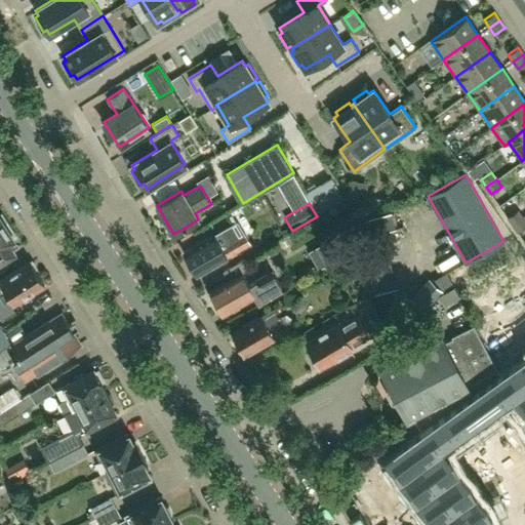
[(356,208),(348,213),(353,223),(362,216),(356,208)]
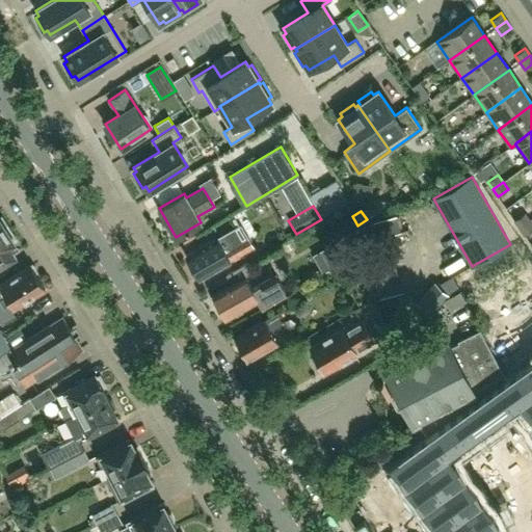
[(0,232),(9,225),(1,213),(0,214),(0,232)]
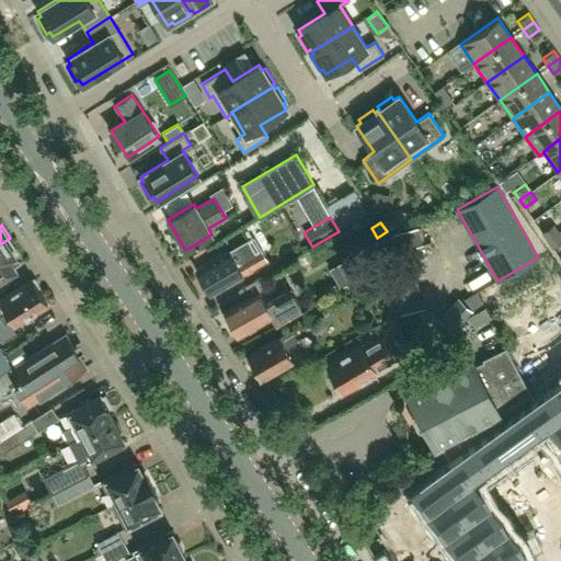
[(542,232),(548,240),(559,232),(553,225),(542,232)]
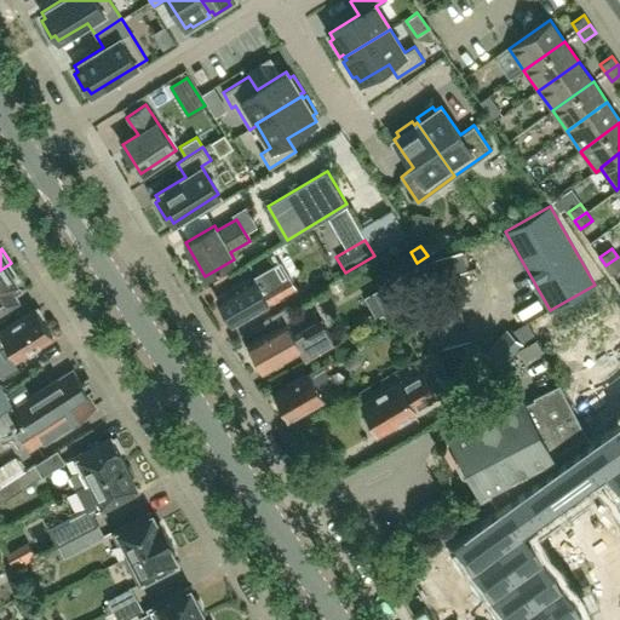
[(470,340),(452,275),(468,270),(461,251),(422,263),(446,348),(470,340)]
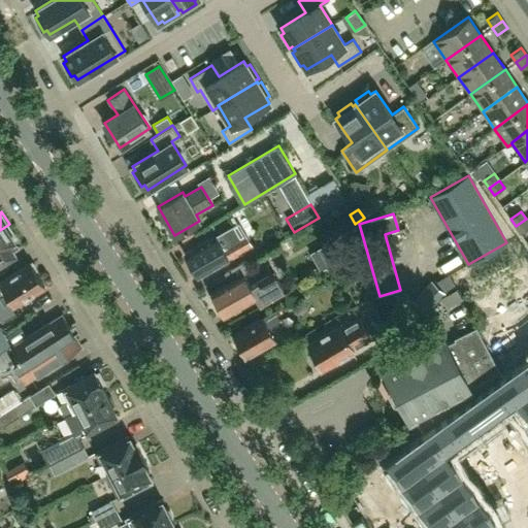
[(527,228),(527,222),(526,219),(516,226),(521,233),(527,228)]
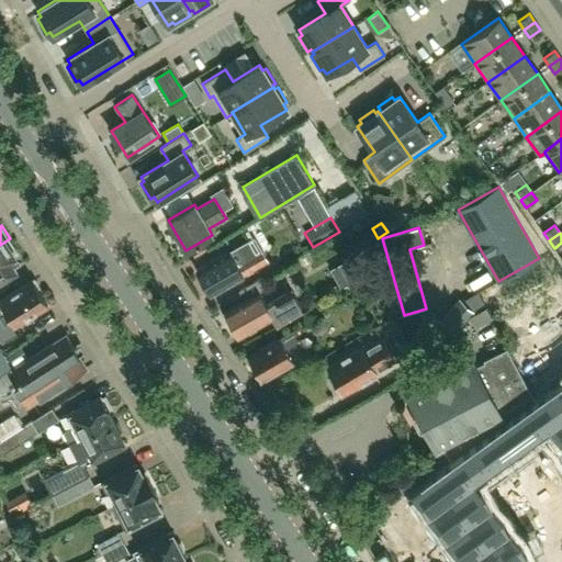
[(0,277),(14,268),(12,263),(19,260),(15,255),(19,251),(10,238),(0,245),(0,277)]
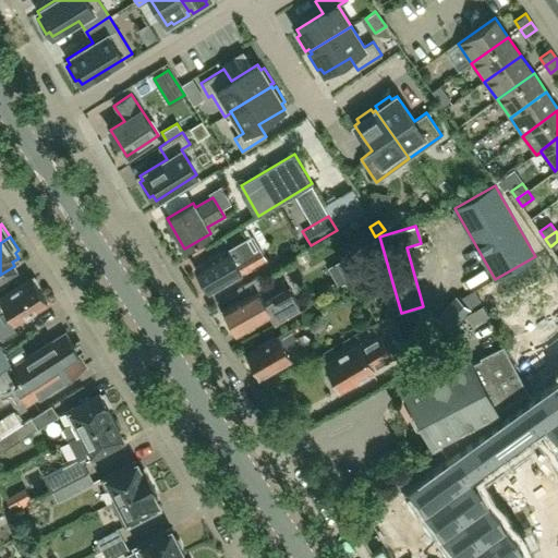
[(210,292),(249,269),(267,258),(261,247),(251,253),(243,240),(196,267),(210,292)]
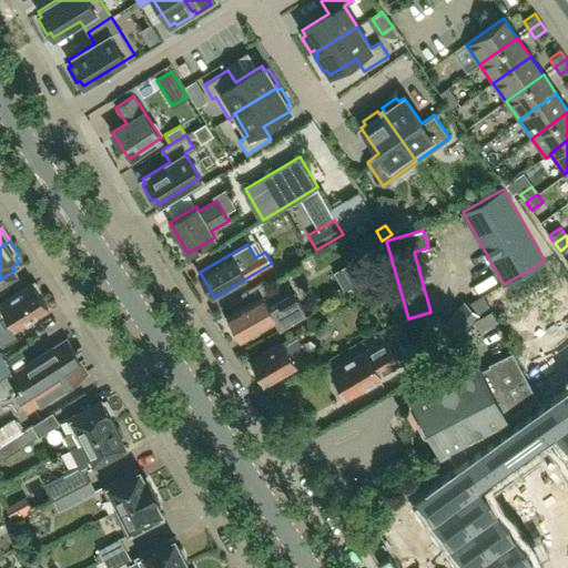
[(340,294),(361,285),(353,266),(332,275),(340,294)]
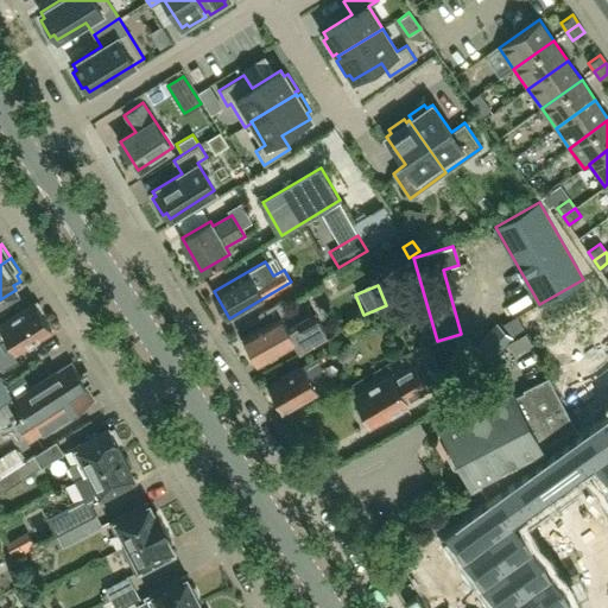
[(289,310),(283,301),(263,311),(258,314),(261,320),(264,323),(242,336),(245,342),(244,342),(249,352),(252,353),(258,363),(295,342),(301,353),(314,346),(312,344),(329,335),(316,312),(289,328),(280,315),(289,310)]
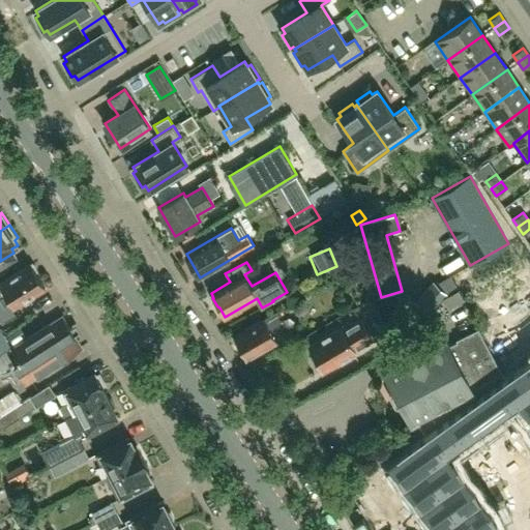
[(30,316),(54,300),(30,263),(0,282),(0,296),(4,294),(12,305),(21,300),(30,316)]
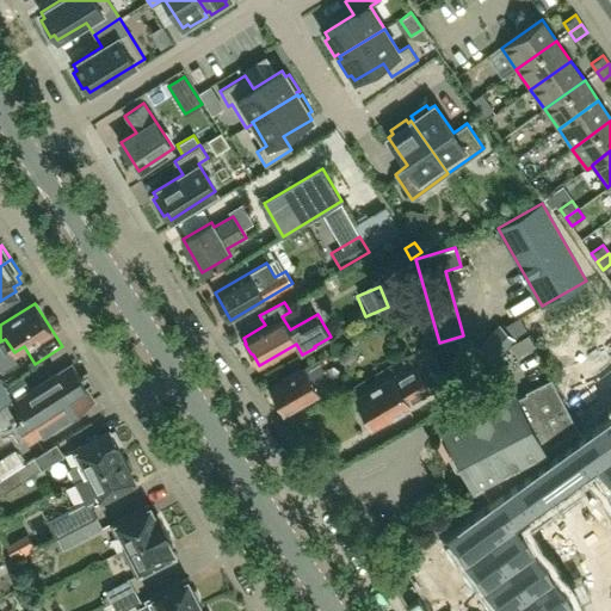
[(259,315),(248,322),(252,327),(263,321),(259,315)]
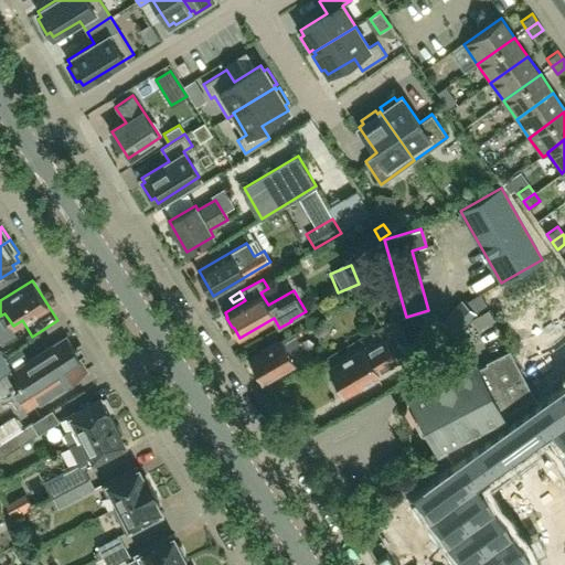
[(489,309),(480,294),(465,302),(462,300),(443,321),(457,334),(471,318),(489,309)]
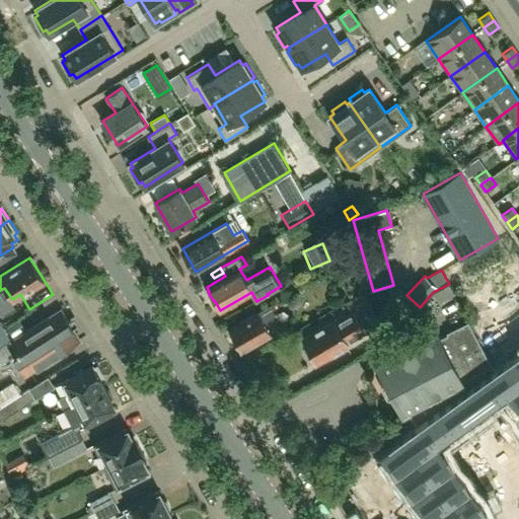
[(424,302),(436,324),(458,311),(446,290),(424,302)]
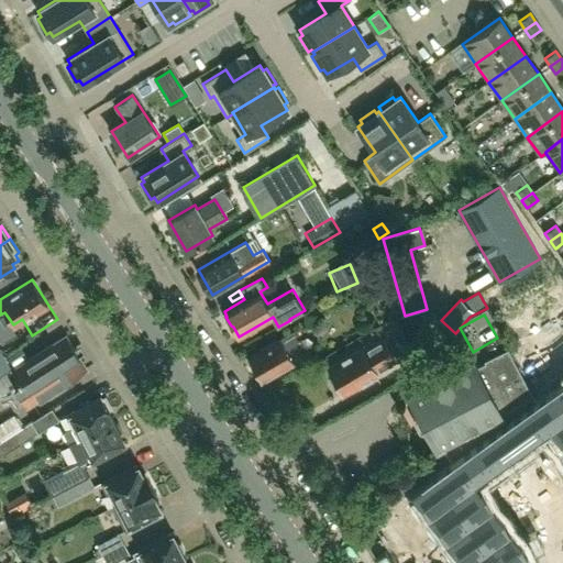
[(294,362),(286,348),(301,339),(290,320),(278,327),(284,334),(247,355),(262,381),(294,362)]
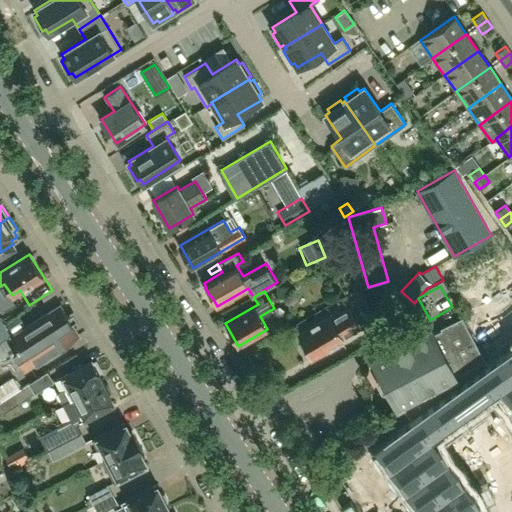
[(29,366),(79,334),(60,304),(0,342),(0,358),(12,350),(21,364),(22,366),(26,367),(29,366)]
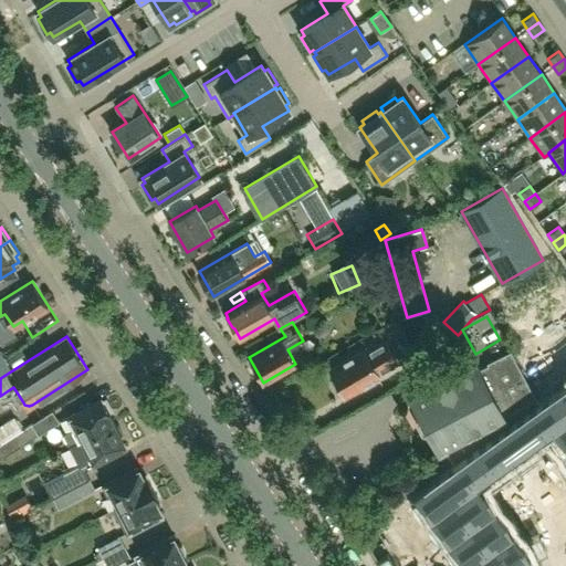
[(377,374),(398,360),(385,338),(364,352),(362,349),(329,369),(346,397),(379,377),(377,374)]
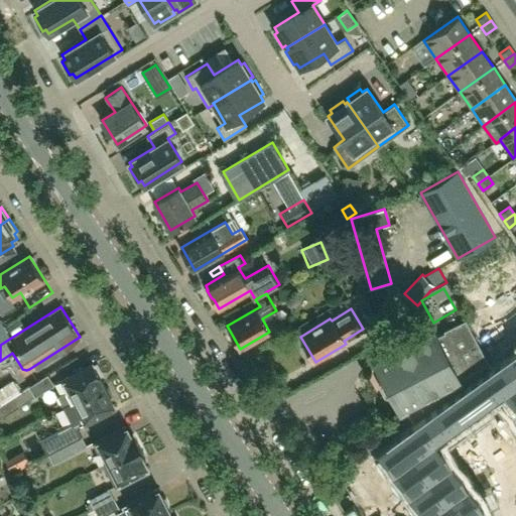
[(433,336),(378,364),(382,370),(385,376),(382,377),(380,386),(385,395),(394,398),(396,397),(401,408),(402,407),(409,404),(408,404),(454,380),(454,381),(456,379),(488,363),(489,362),(470,327),(467,319),(444,331),(445,333),(434,338),(433,336)]
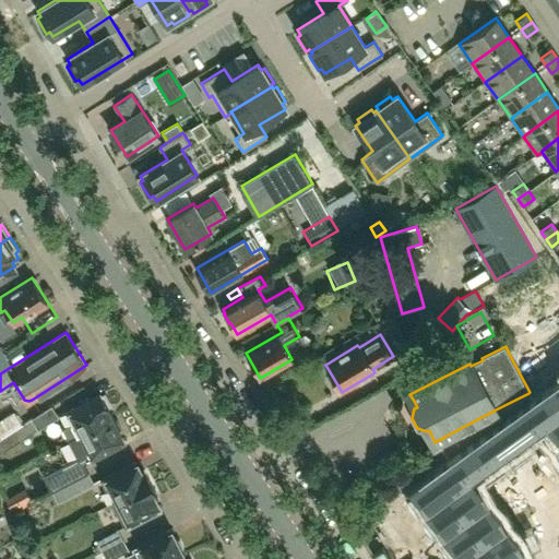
[(448,459),(401,491),(408,506),(419,516),(426,530),(437,540),(443,554),(448,558),(512,558),(524,550),(516,537),(507,526),(499,513),(489,502),(482,489),(472,478),(498,460),(503,466),(519,455),(514,448),(539,429),(546,442),(557,453),(558,456),(558,377),(532,397),(528,393),(494,411),(491,413),(491,412),(442,438),(443,438),(436,441),(448,459)]
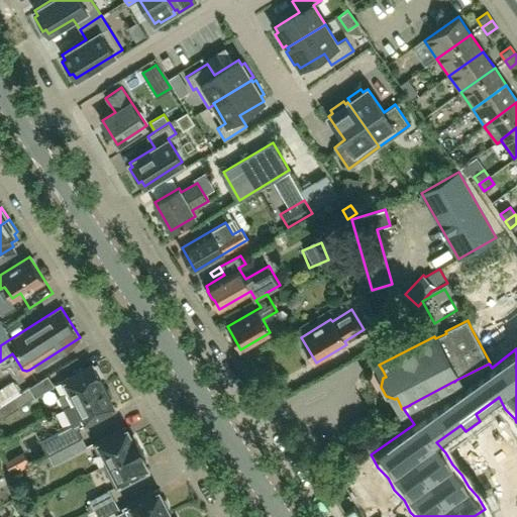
[(103,385),(99,377),(102,375),(97,364),(93,366),(92,364),(63,379),(70,391),(58,397),(63,407),(71,403),(103,386),(102,385),(103,385)]
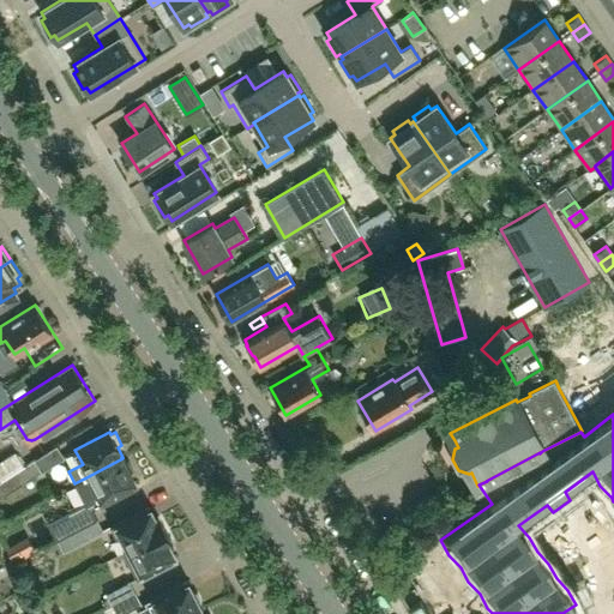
[(42,470),(62,456),(56,446),(35,459),(42,470)]
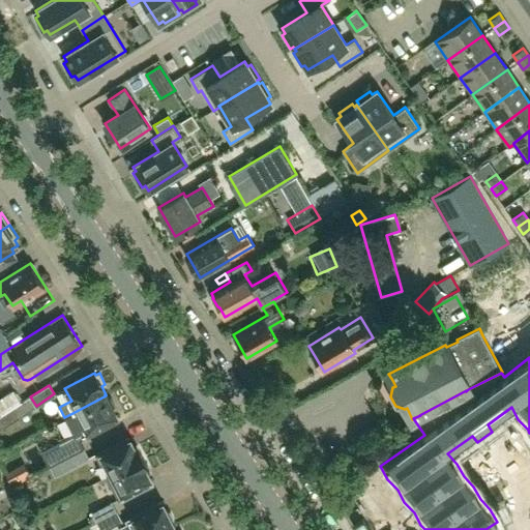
[(12,390),(0,398),(0,411),(1,413),(2,414),(21,403),(12,390)]
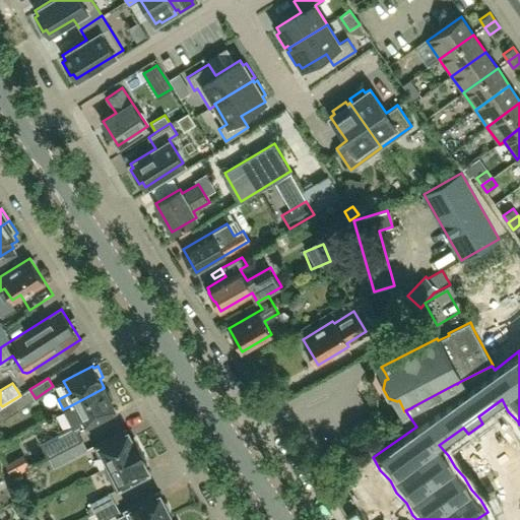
[(71,405),(82,427),(115,410),(110,401),(112,396),(109,390),(105,390),(104,388),(71,405)]
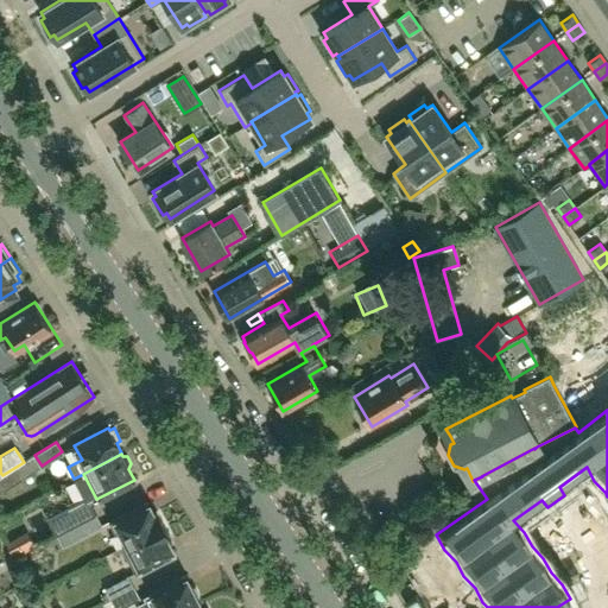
[(2,475),(0,476),(0,492),(42,466),(35,455),(24,462),(2,475)]
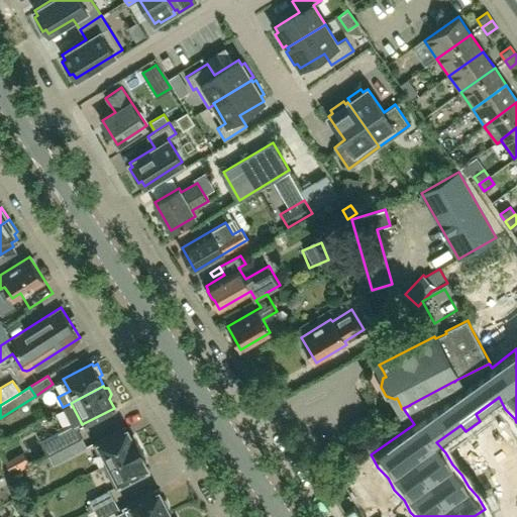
[(41,440),(48,453),(81,437),(74,423),(41,440)]
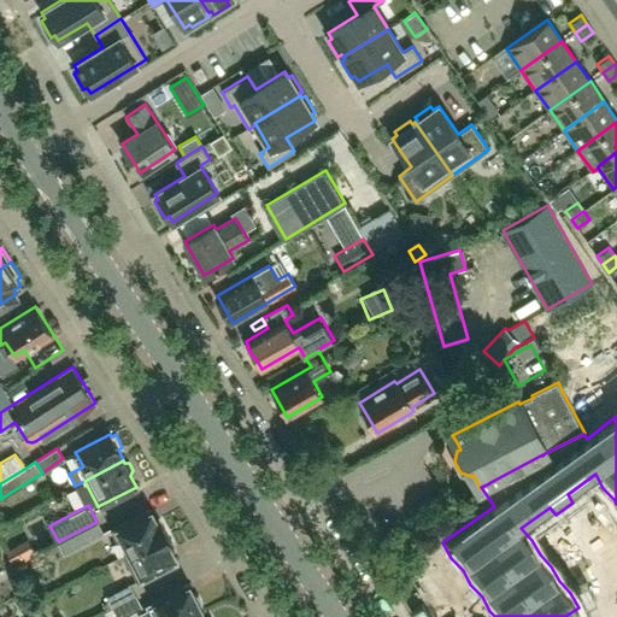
[(166,533),(159,518),(156,521),(150,509),(111,529),(117,541),(122,539),(129,552),(166,533)]
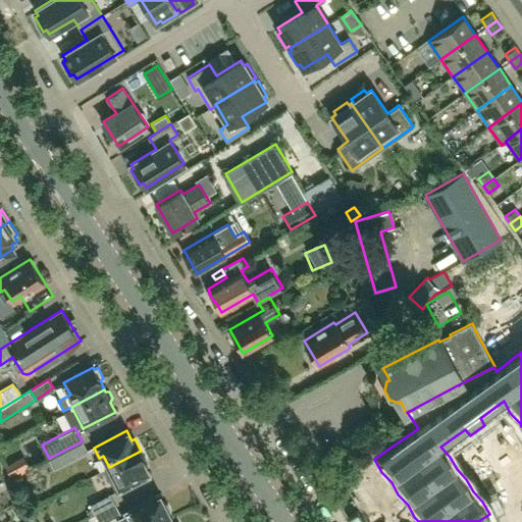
[(87,451),(82,441),(49,458),(54,468),(87,451)]
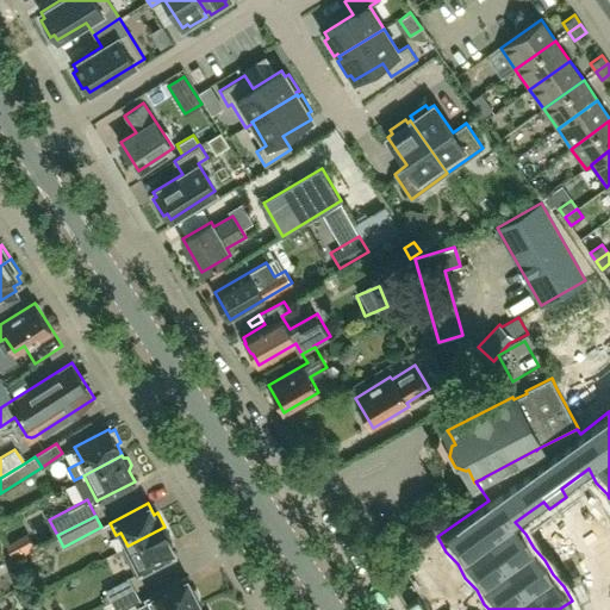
[(174,554),(168,542),(173,541),(165,527),(128,546),(123,548),(136,574),(174,554)]
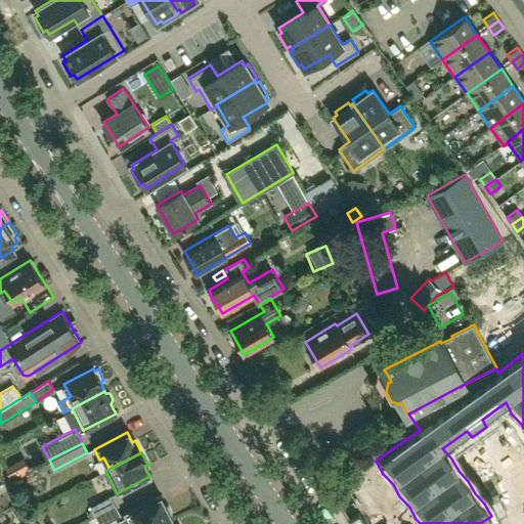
[(115,507),(111,496),(90,507),(95,517),(96,516),(115,507)]
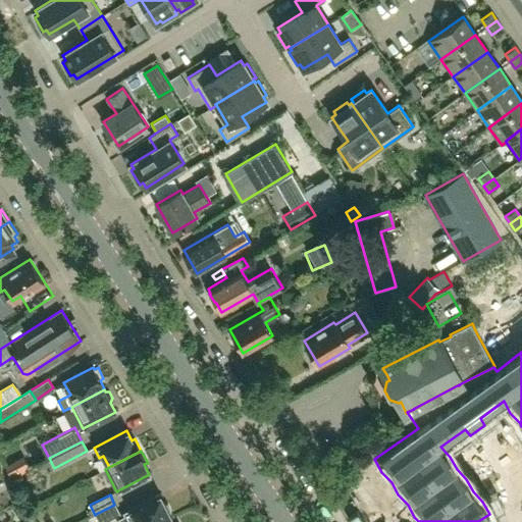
[(169,515),(171,511),(168,505),(164,504),(159,494),(126,511),(132,521),(136,519),(136,521),(158,521),(170,516),(169,515)]
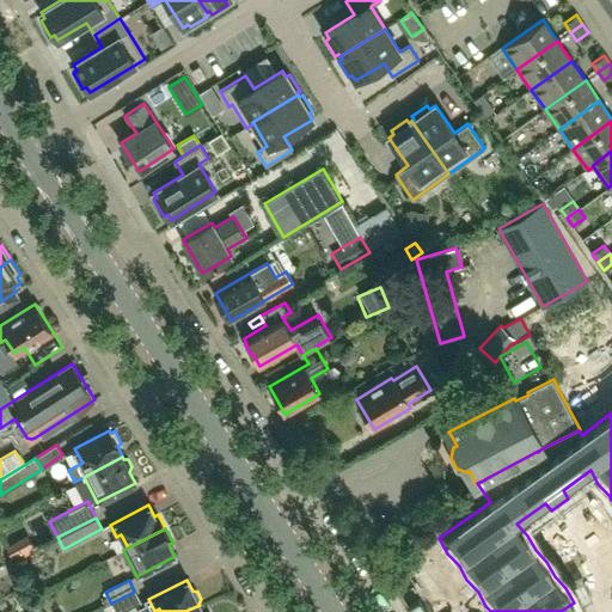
[(123,611),(140,604),(134,592),(112,603),(116,611),(123,611)]
